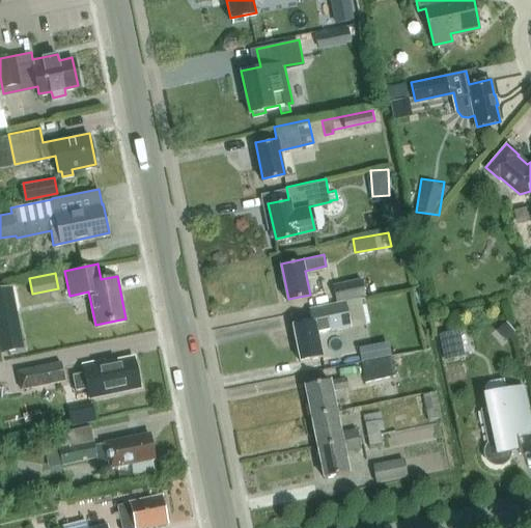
[(333,282),(337,301),(365,295),(362,277),(333,282)]
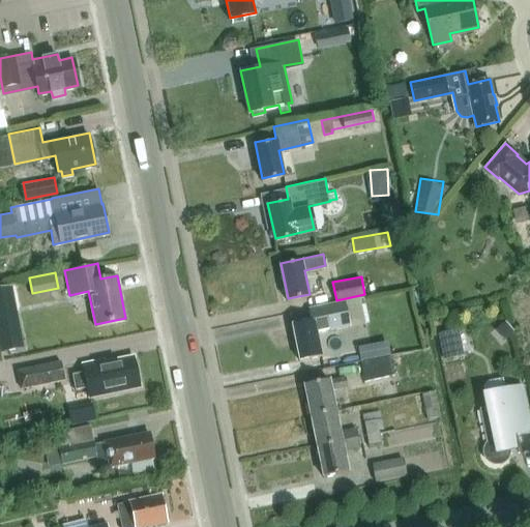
[(346,299),(337,301),(308,306),(313,319),(293,323),(300,358),(322,353),(317,330),(329,327),(350,323),(346,299)]
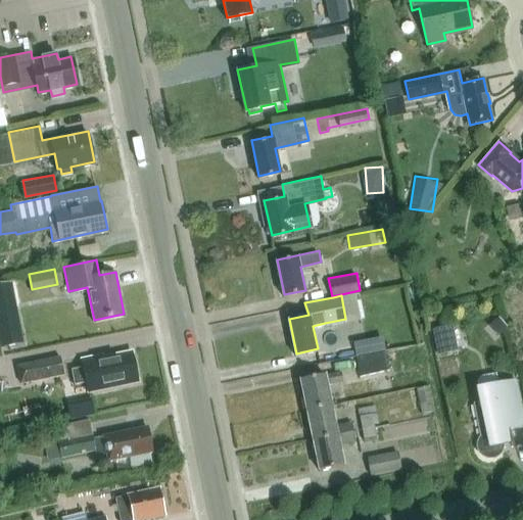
[(458,348),(452,322),(428,327),(434,353),(458,348)]
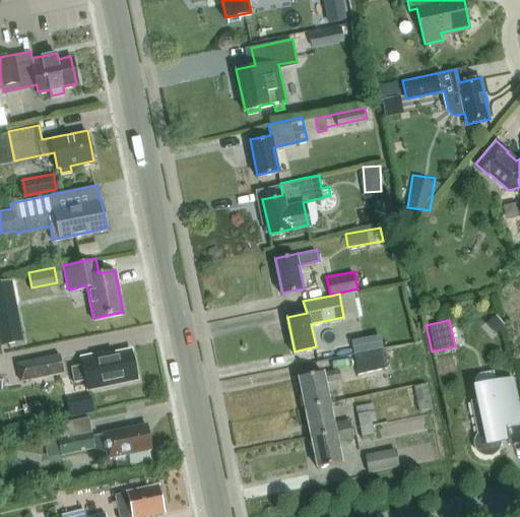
[(87,387),(136,377),(131,348),(103,354),(102,351),(81,357),(82,363),(70,366),(73,381),(85,378),(87,387)]
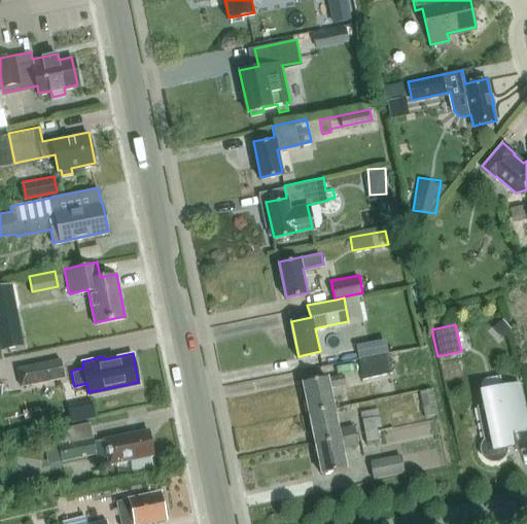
[(359,359),(362,377),(392,372),(388,353),(359,359)]
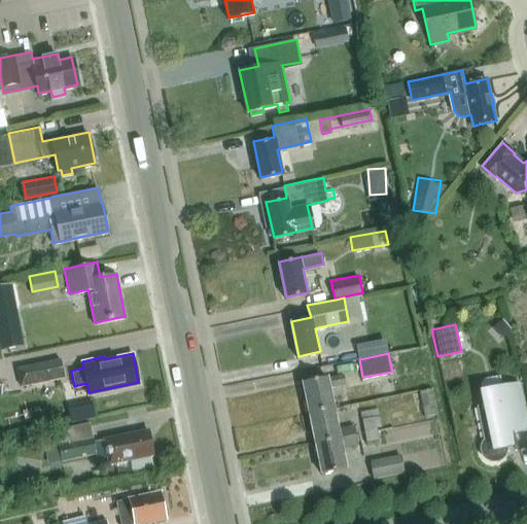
[(20,385),(64,376),(60,357),(16,367),(20,385)]
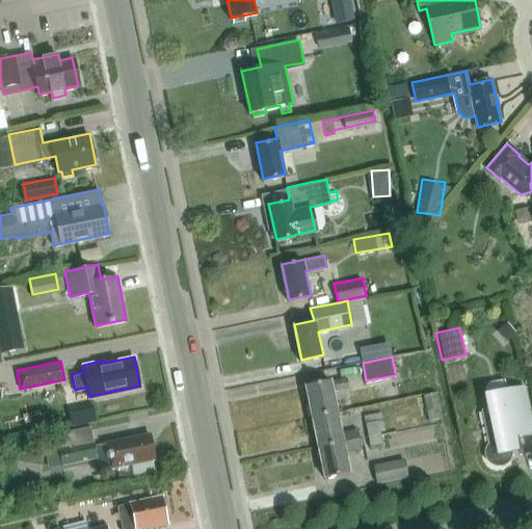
[(306,385),(313,416),(338,411),(334,390),(349,386),(347,376),(306,385)]
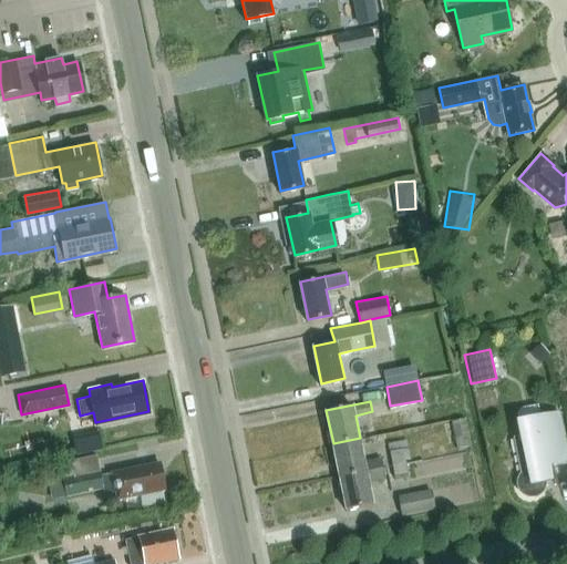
[(522,436),(515,437),(523,472),(518,478),(518,484),(521,490),(526,494),(533,495),(538,493),(544,489),(545,482),(556,480),(553,464),(566,461),(566,451),(559,412),(518,421),(522,436)]
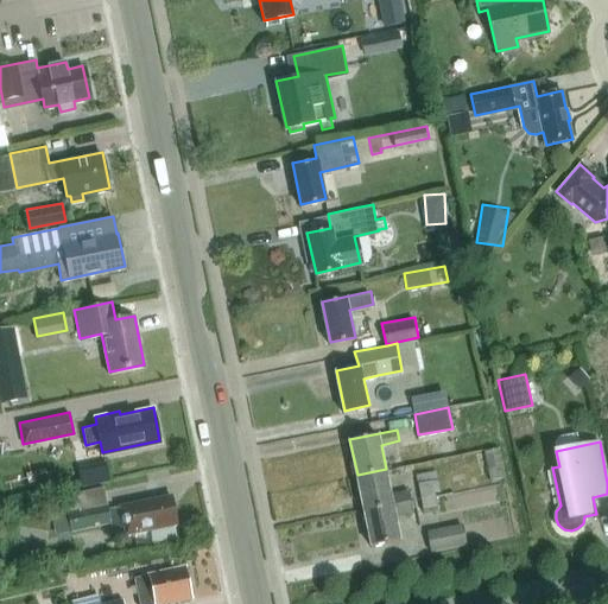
[(483,450),(489,472),(444,482),(445,489),(506,476),(499,446),(483,450)]
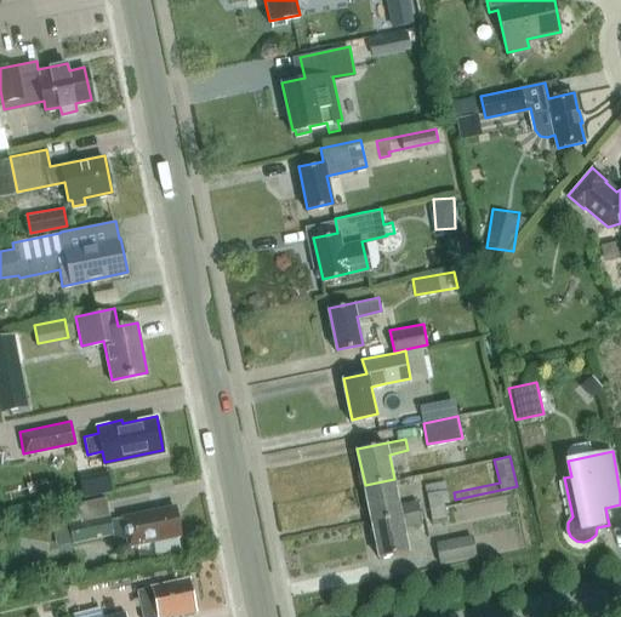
[(83,483),(89,493),(108,484),(102,473),(83,483)]
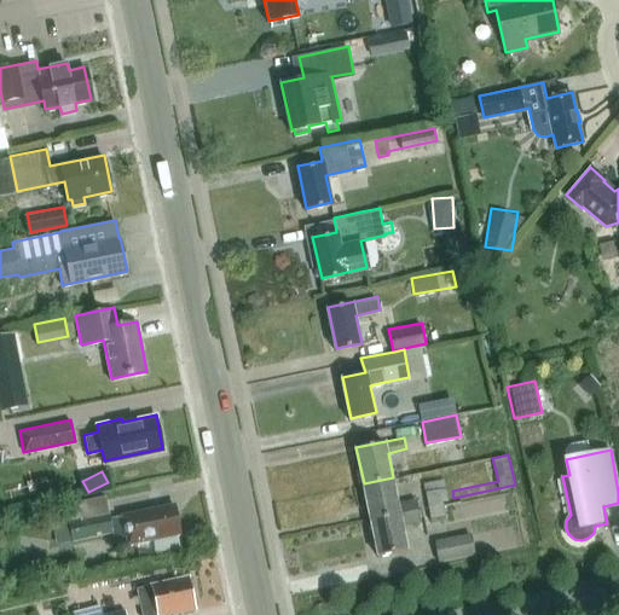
[(393,477),(364,483),(371,518),(420,509),(417,498),(399,502),(393,477)]
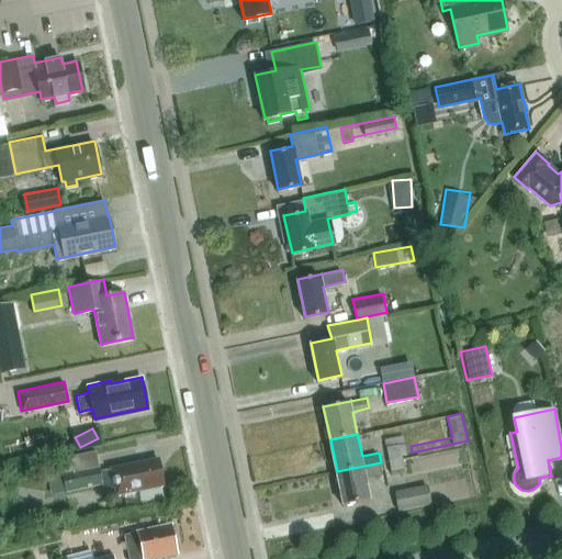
[(389,458),(402,456),(407,455),(405,442),(386,445),(389,458)]
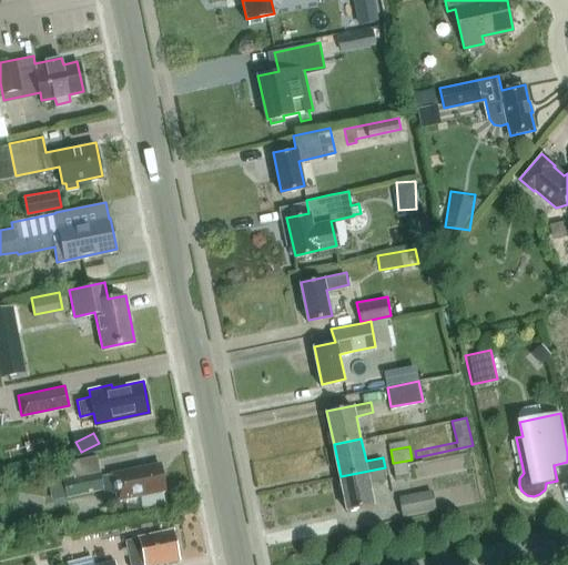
[(62,477),(63,483),(52,485),(54,495),(66,493),(66,495),(103,487),(104,494),(114,492),(117,500),(140,495),(142,506),(164,502),(162,491),(165,490),(160,462),(100,474),(95,455),(71,460),(73,475),(62,477)]
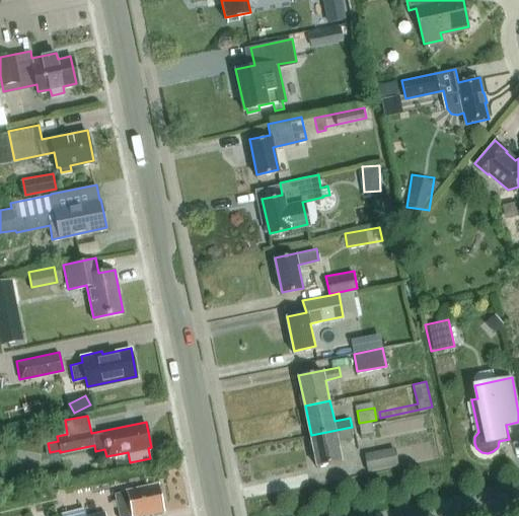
[(371,421),(359,423),(361,435),(373,433),(371,421)]
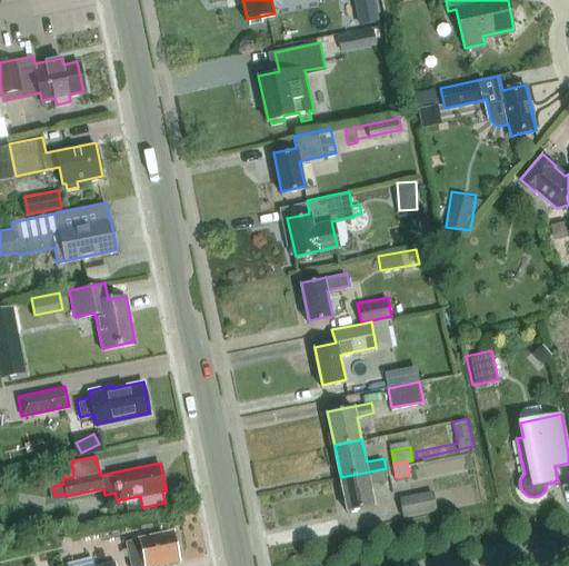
[(386,468),(341,477),(349,510),(375,505),(370,483),(388,479),(386,468)]
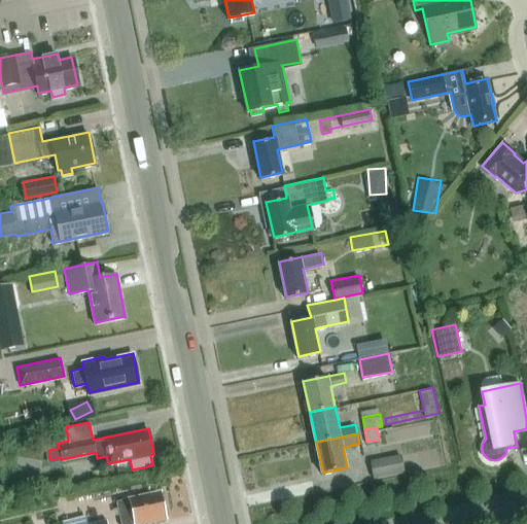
[(370,458),(374,477),(405,472),(401,452),(370,458)]
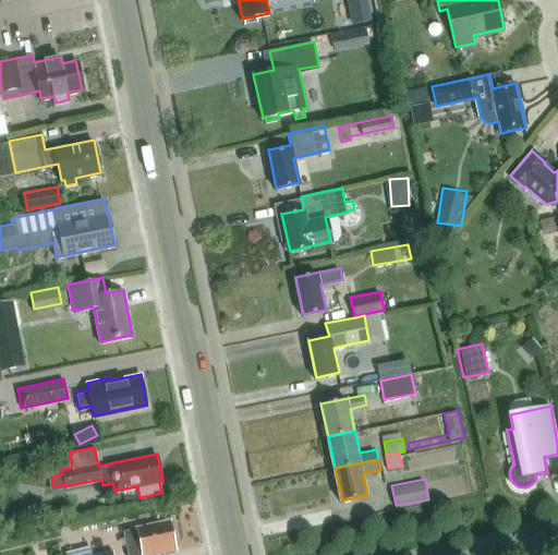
[(171,527),(173,522),(171,516),(164,518),(162,521),(122,531),(128,554),(147,554),(176,549),(171,527)]
